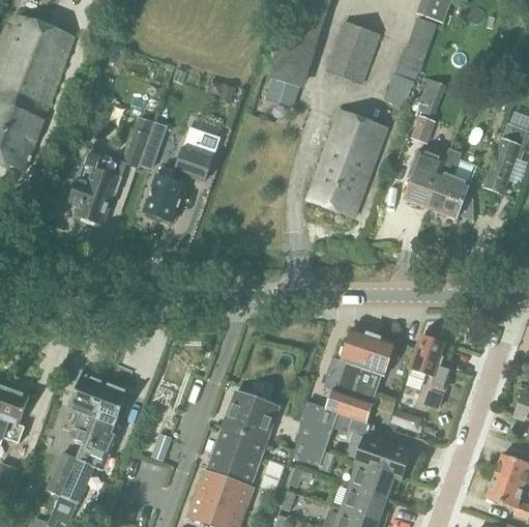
[(264,97),(291,107),(297,86),(303,88),(318,41),(317,41),(326,12),(327,12),(330,0),(292,0),(292,1),(288,0),(283,0),(281,6),(289,9),(268,77),(270,78),(264,97)]
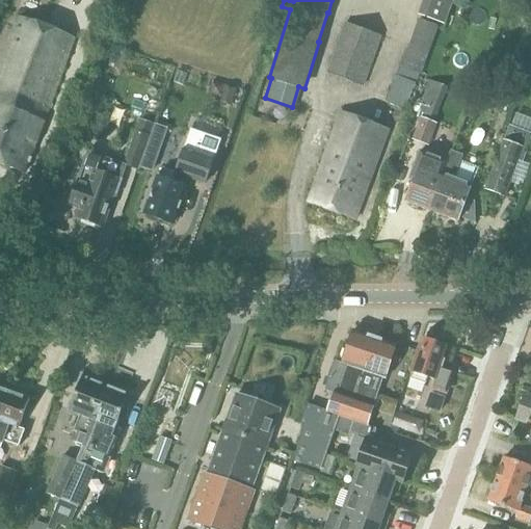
[(421,0),(417,14),(420,14),(444,23),(451,0),(421,0)]
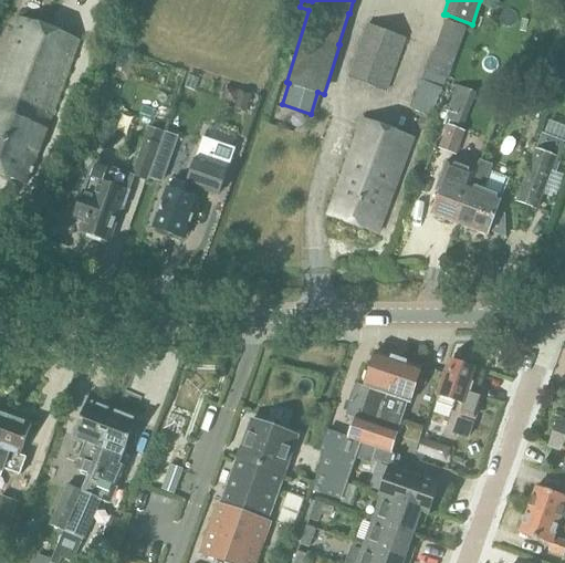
[(79,37),(20,14),(0,66),(0,169),(25,179),(79,37)]
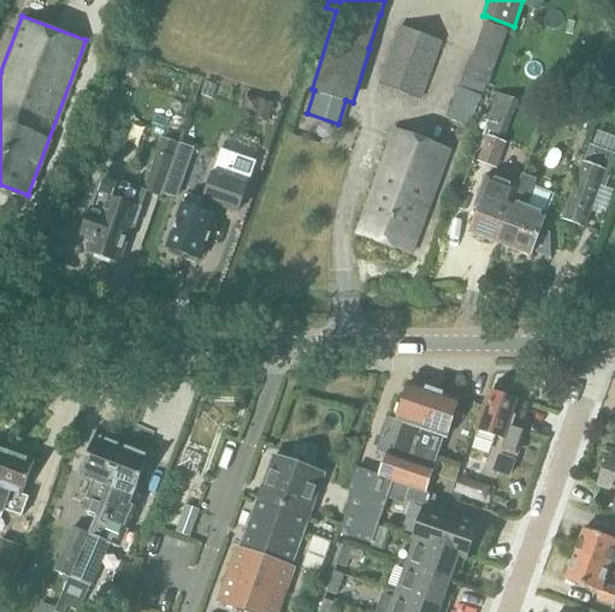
[(459,84),(457,84),(445,116),(468,124),(479,93),(482,94),(485,83),(486,84),(508,27),(485,19),(463,75),(462,73),(459,84)]
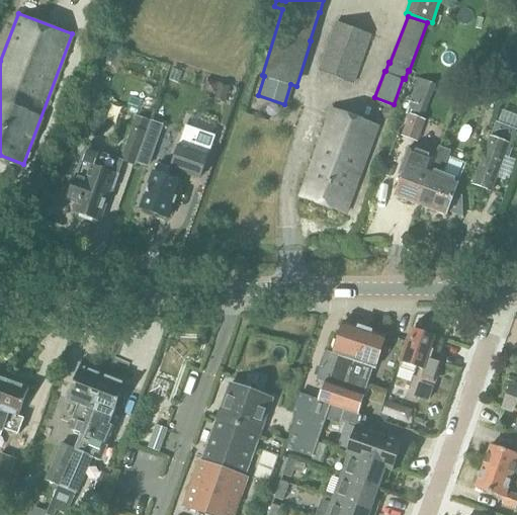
[(354,81),(371,32),(336,18),(318,68),(354,81)]
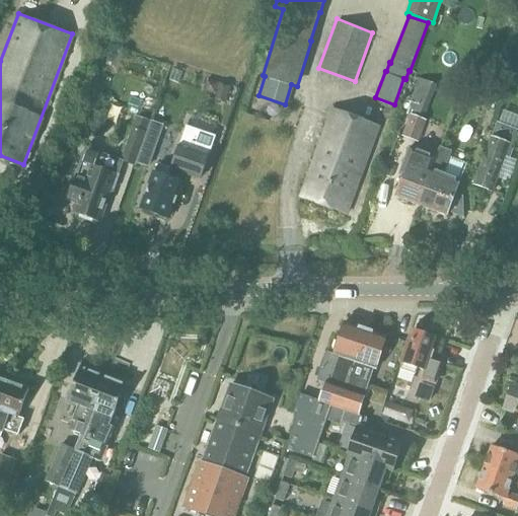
[(202,88),(214,93),(212,97),(225,101),(230,84),(206,76),(202,88)]
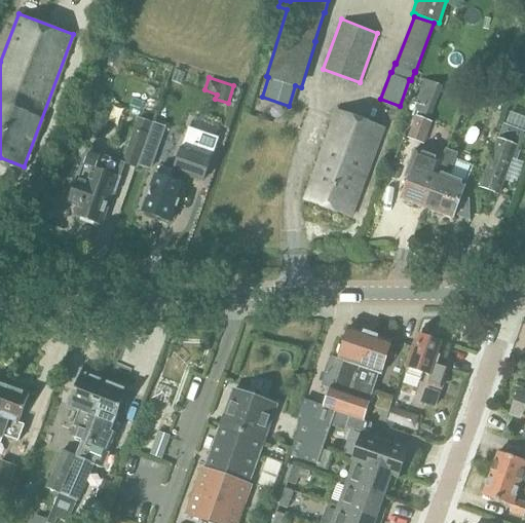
[(424,78),(412,112),(415,113),(407,136),(423,142),(432,119),(428,118),(441,83),(424,78)]
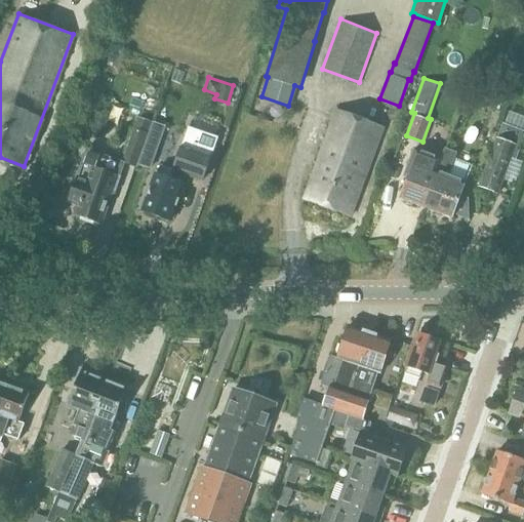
[(350,213),(381,124),(336,108),(305,196),(350,213)]
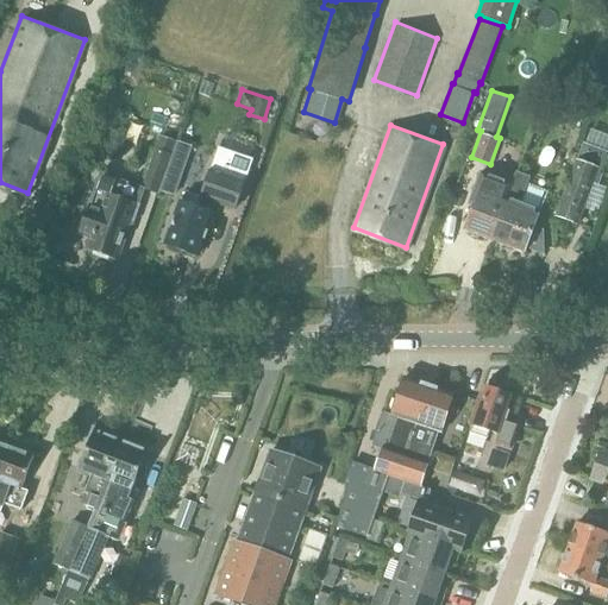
[(583,140),(556,213),(577,221),(593,181),(599,182),(607,157),(607,133),(590,127),(585,142),(583,140)]
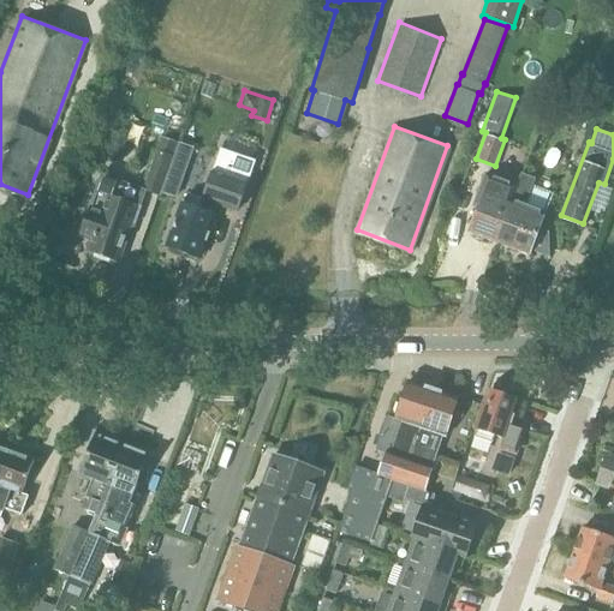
[(100,172),(77,234),(90,240),(87,250),(117,261),(123,245),(124,245),(131,223),(133,225),(142,202),(147,190),(147,189),(159,192),(170,162),(172,154),(177,139),(161,133),(155,148),(142,186),(100,172)]
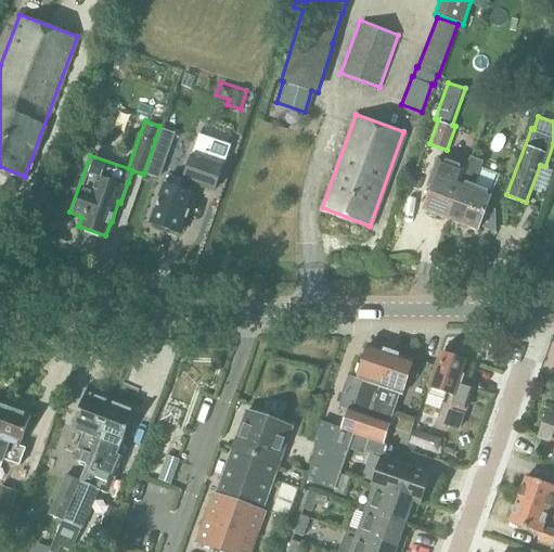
[(164,181),(150,220),(179,232),(197,180),(219,188),(234,145),(200,133),(180,187),(164,181)]
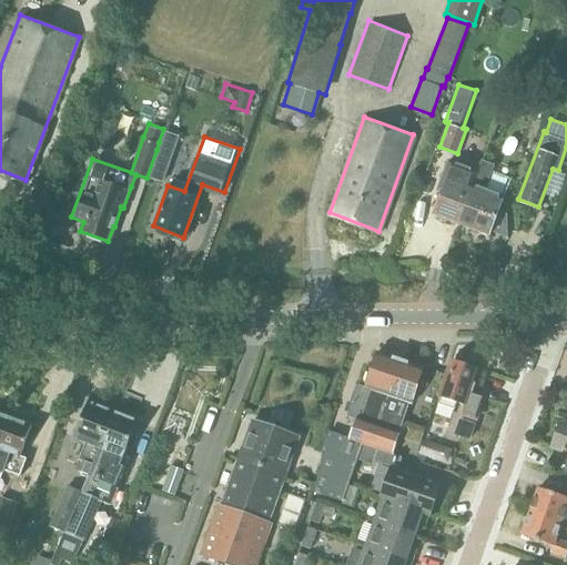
[(157,150),(147,178),(161,183),(171,154),(157,150)]
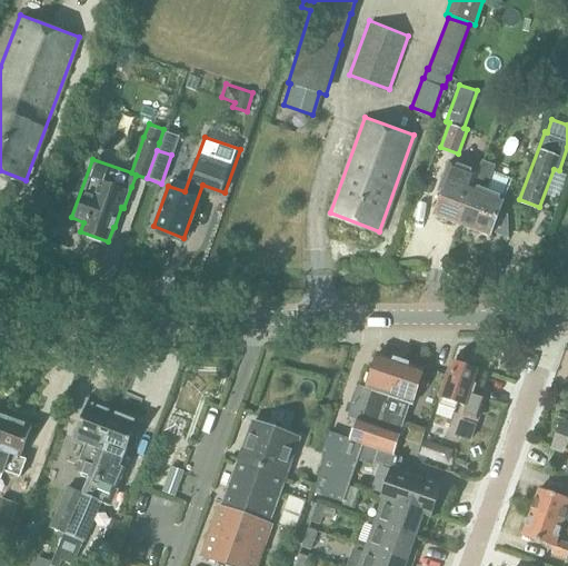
[(447,179),(434,212),(461,224),(481,168),(451,157),(444,178),(447,179)]
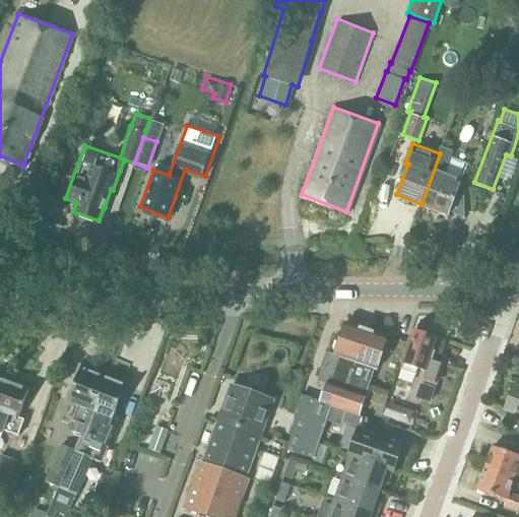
[(460,177),(467,162),(441,150),(440,153),(422,204),(447,214),(461,177),(460,177)]
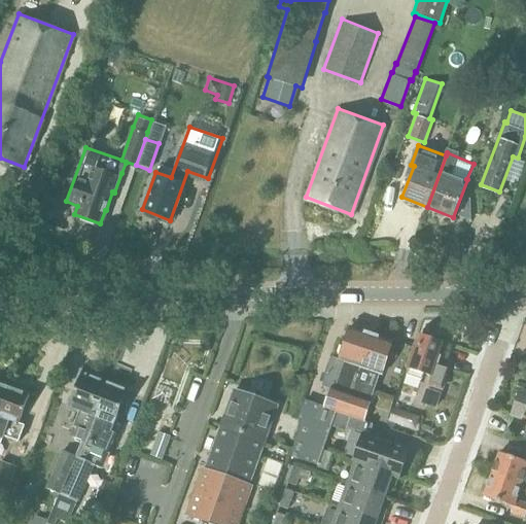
[(322,384),(330,387),(330,386),(348,392),(350,388),(352,389),(372,333),(350,325),(339,357),(332,355),(322,384)]
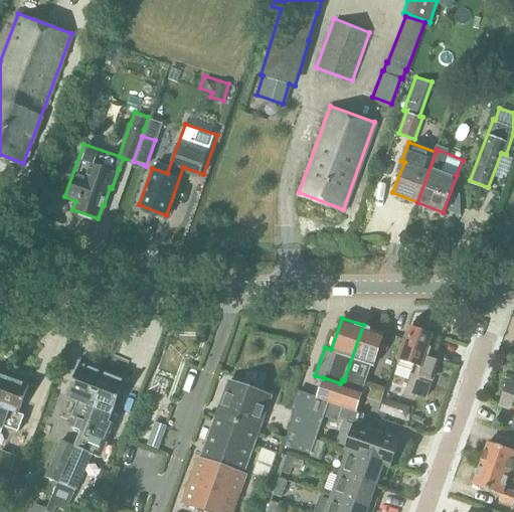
[(409,326),(395,363),(411,369),(413,362),(420,365),(418,373),(431,377),(438,358),(425,354),(433,334),(423,331),(422,326),(415,324),(412,327),(409,326)]
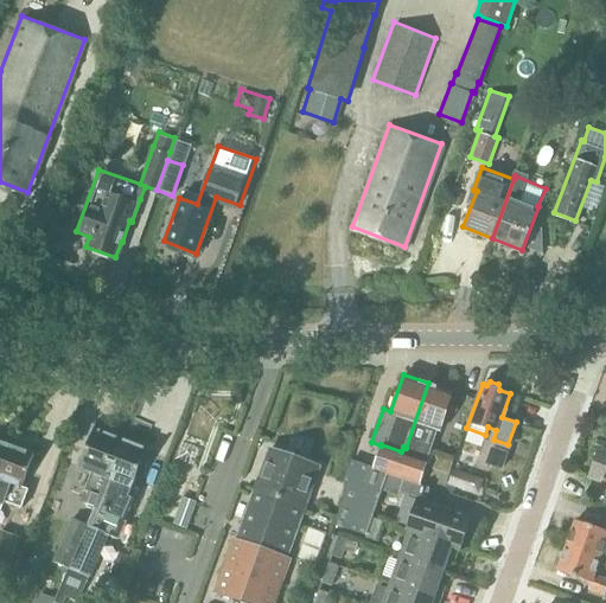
[(402,478),(403,476),(419,481),(426,461),(423,460),(434,428),(439,429),(452,392),(428,383),(406,448),(403,447),(401,451),(381,444),(381,446),(374,466),(387,470),(386,472),(387,473),(402,478)]
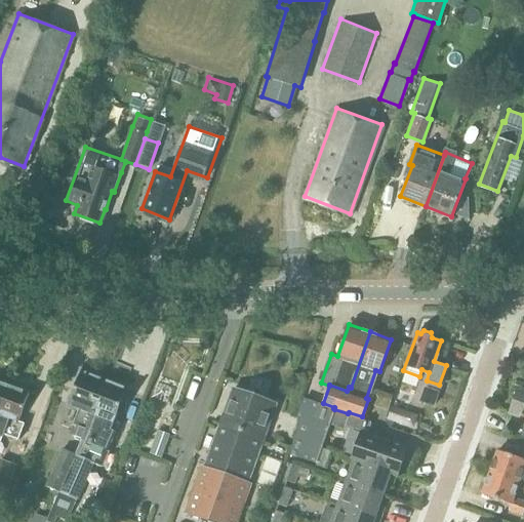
[(81,369),(68,403),(82,408),(77,420),(85,424),(104,378),(81,369)]
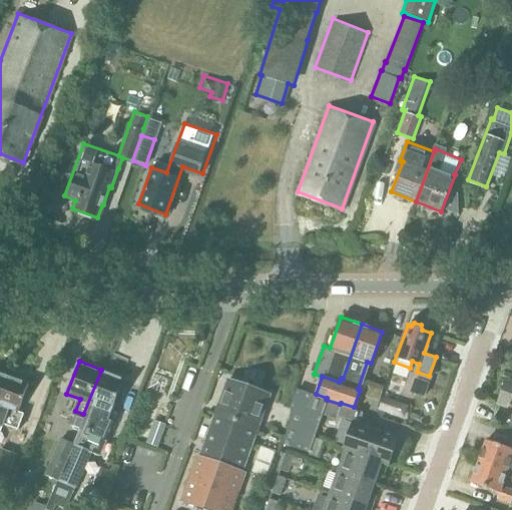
[(45,507),(46,508),(44,509),(52,509),(55,503),(65,508),(75,486),(89,450),(95,453),(114,411),(111,410),(124,378),(101,370),(83,414),(79,425),(78,427),(72,442),(56,479),(57,479),(45,507)]
